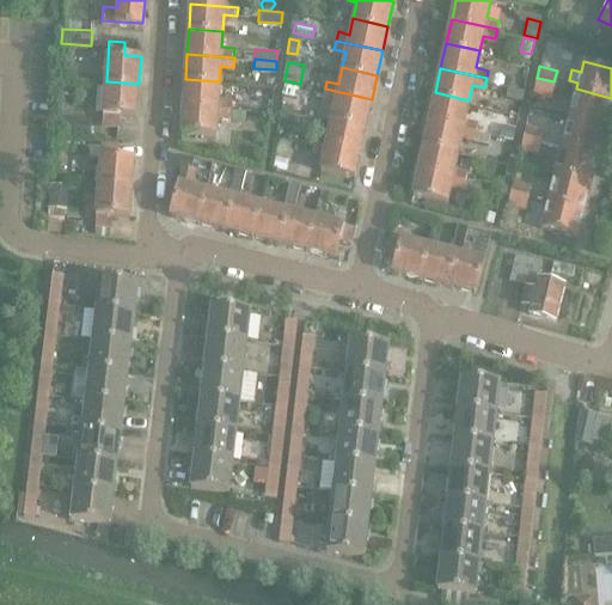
[(554,81),(537,78),(533,89),(551,93),(554,81)]
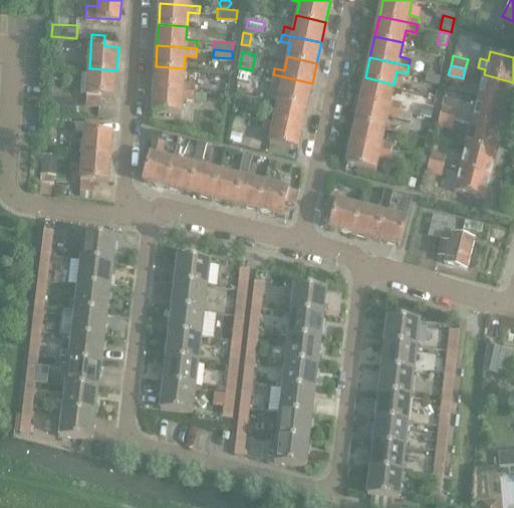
[(184,68),(156,66),(154,87),(194,90),(195,81),(183,81),(184,68)]
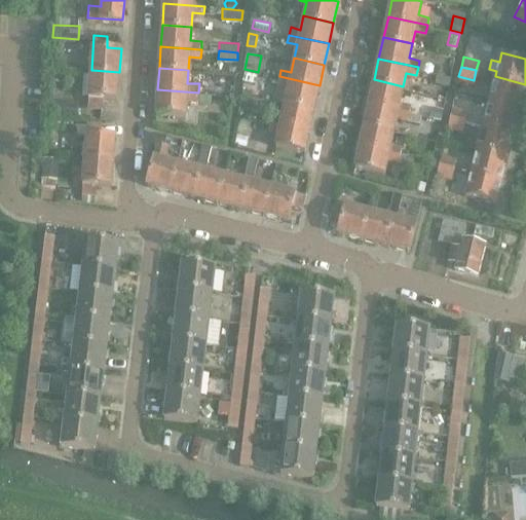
[(258,72),(245,69),(242,80),(256,82),(258,72)]
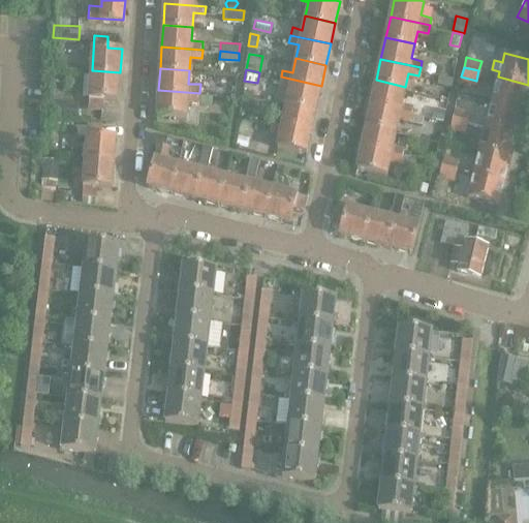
[(120,72),(92,70),(89,105),(102,106),(103,95),(119,97),(120,72)]
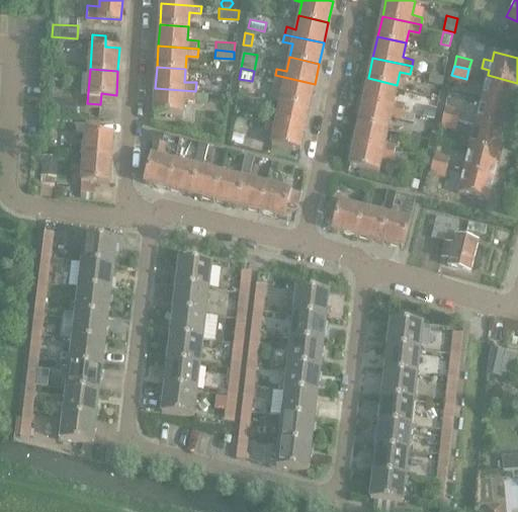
[(428,80),(442,83),(444,74),(429,71),(428,80)]
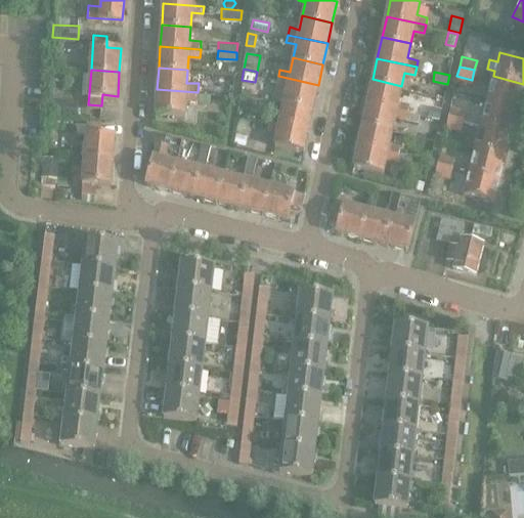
[(318,85),(278,76),(276,84),(287,87),(284,99),(313,106),(318,85)]
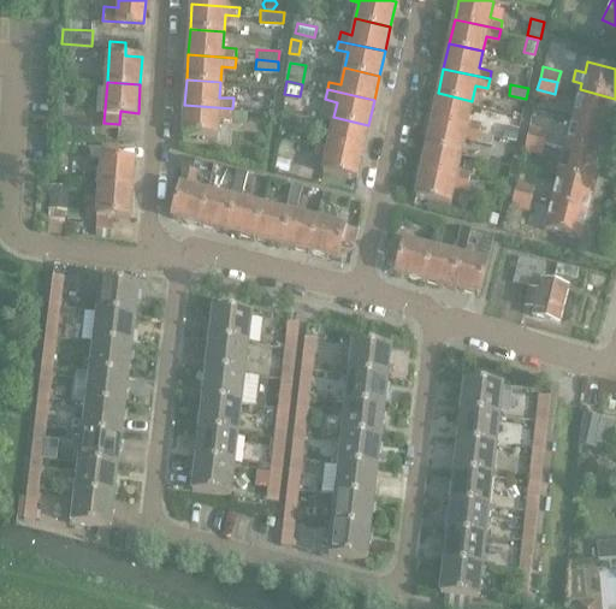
[(615,99),(580,89),(573,117),(609,125),(615,99)]
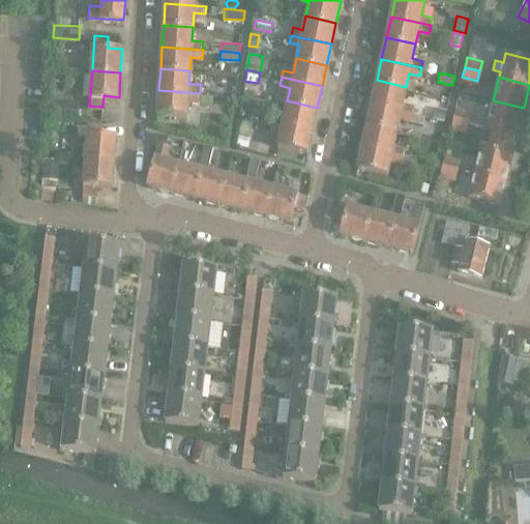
[(406,87),(377,80),(372,102),(412,111),(414,103),(403,100),(406,87)]
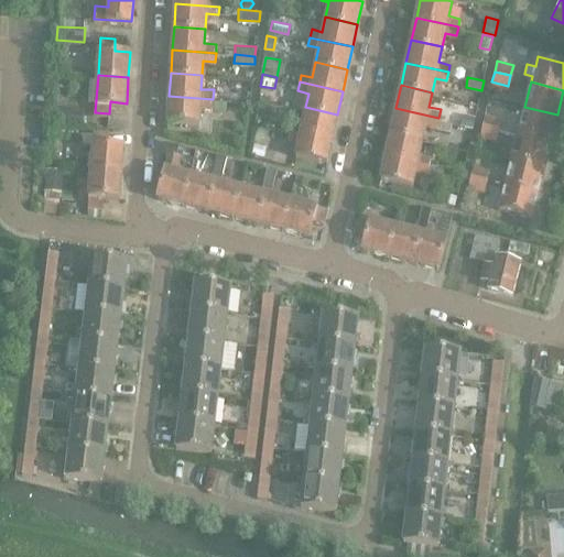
[(213,99),(169,96),(167,120),(198,122),(199,106),(212,107),(213,99)]
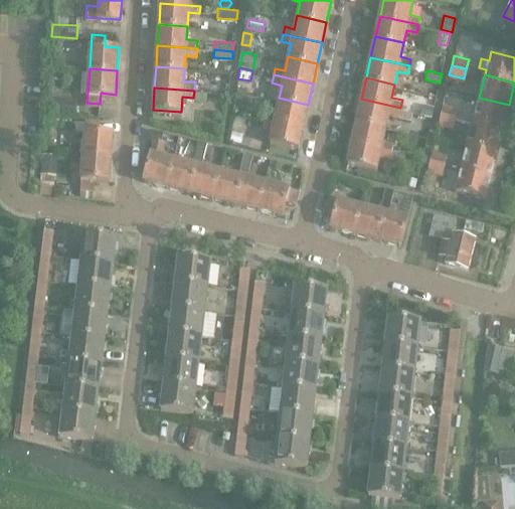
[(194,98),(194,100),(206,102),(206,92),(195,91),(194,98)]
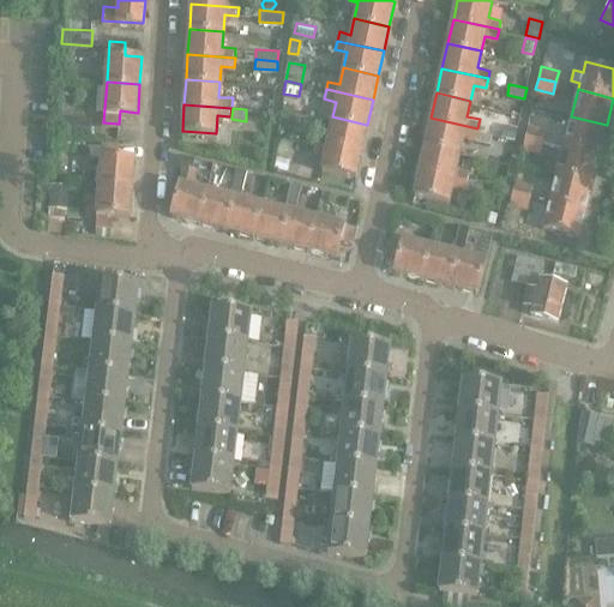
[(58,113),(56,128),(91,131),(92,115),(58,113)]
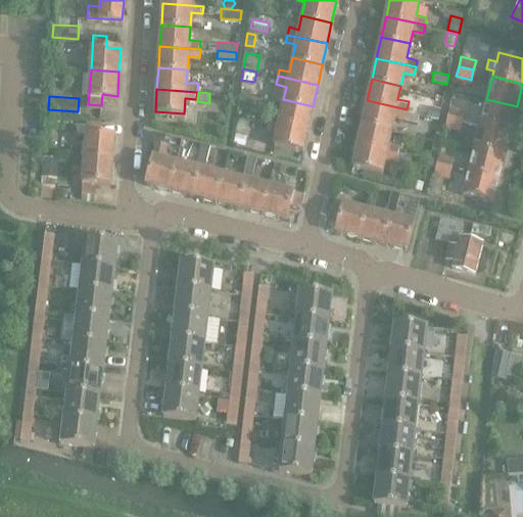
[(313,106),(283,99),(280,113),(270,110),(269,118),(308,127),(313,106)]
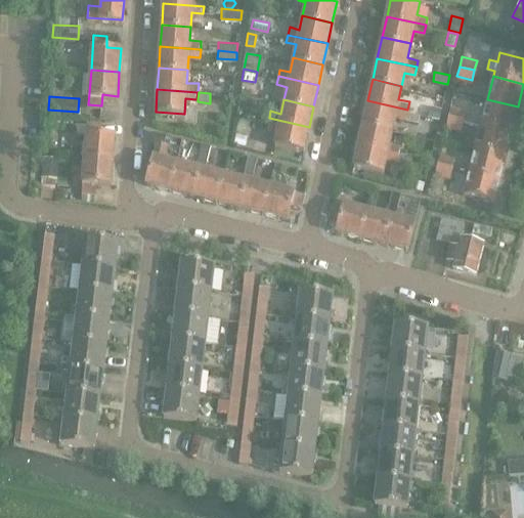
[(518,106),(487,99),(482,122),(512,130),(518,106)]
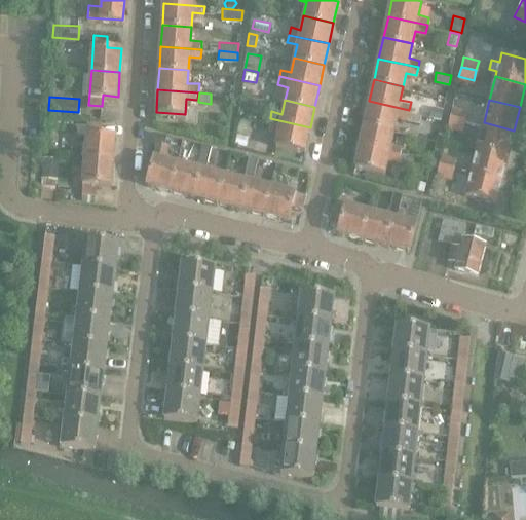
[(393,128),(397,115),(408,117),(407,118),(420,121),(421,113),(409,110),(369,101),(365,122),(393,128)]
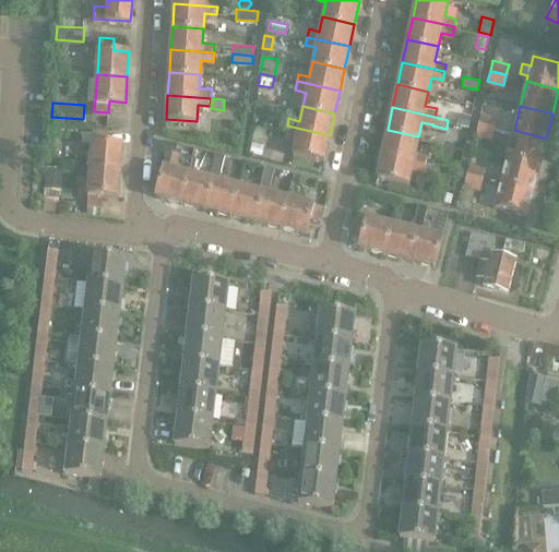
[(253,119),(266,122),(269,114),(256,110),(253,119)]
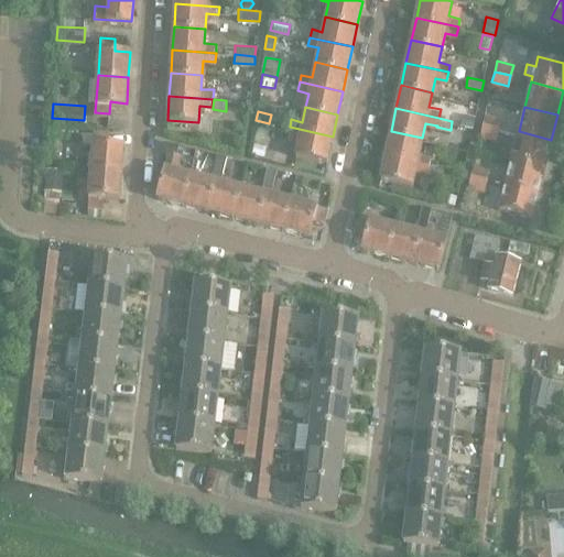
[(464,123),(474,126),(476,113),(466,112),(464,123)]
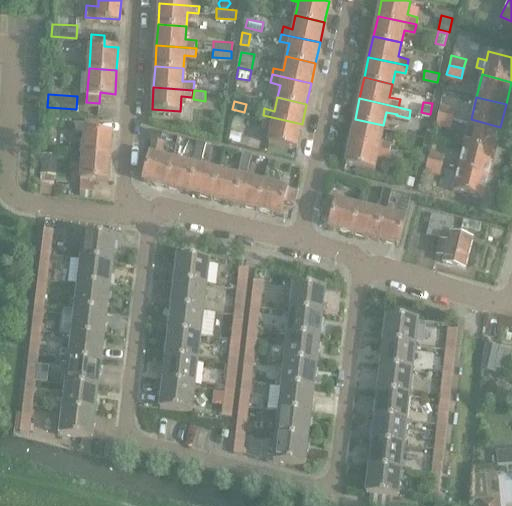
[(453,115),(455,105),(440,102),(438,111),(453,115)]
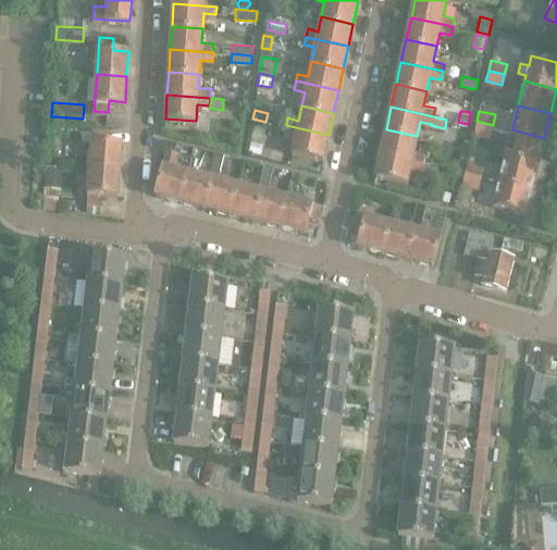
[(493,125),(477,121),(474,132),(491,135),(493,125)]
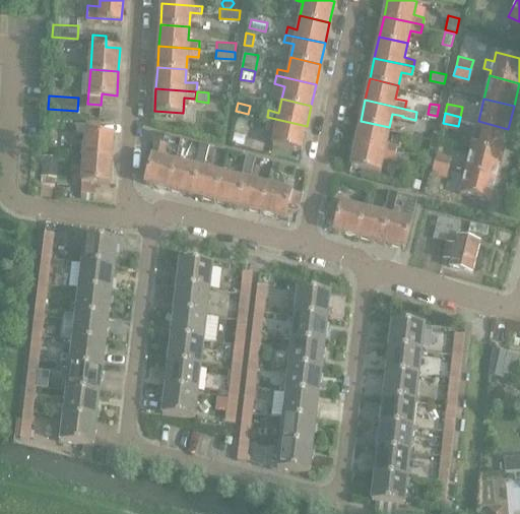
[(307,126),(267,117),(265,125),(275,127),(272,141),(302,147),(307,126)]
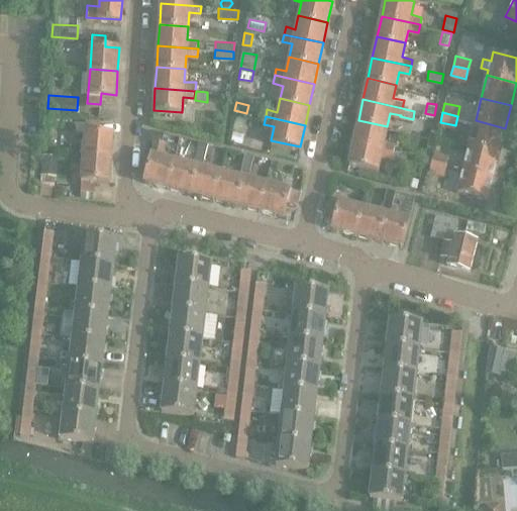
[(112,156),(114,131),(99,130),(100,119),(86,118),(84,154),(112,156)]
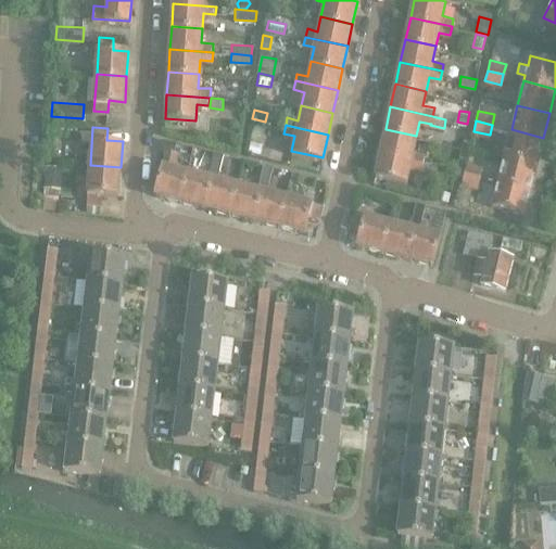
[(416,136),(386,129),(380,151),(422,161),(425,152),(413,150),(416,136)]
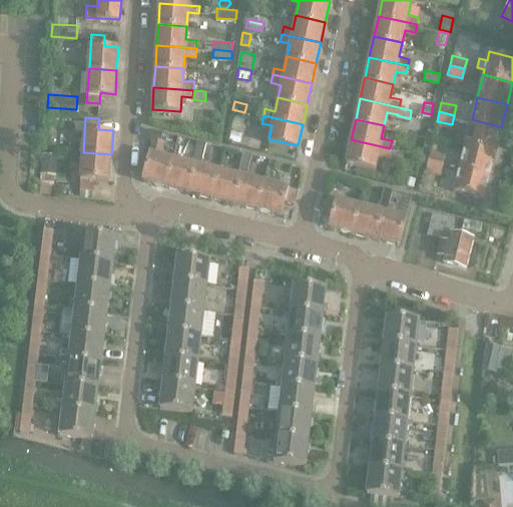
[(501,127),(472,119),(466,142),(495,149),(501,127)]
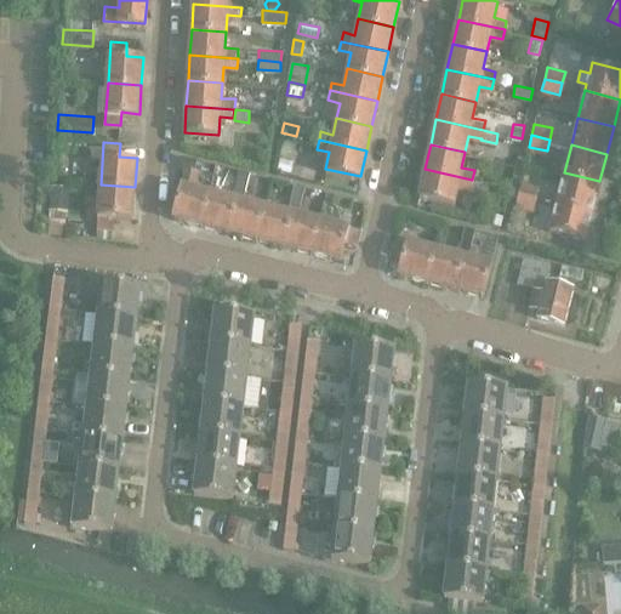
[(194,169),(198,157),(182,154),(181,165),(186,166),(174,215),(201,222),(210,189),(195,186),(199,170),(194,169)]
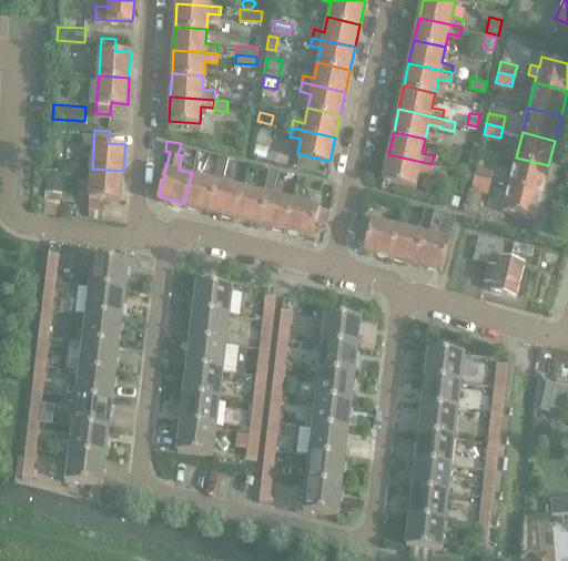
[(255,141),(254,148),(266,151),(267,144),(255,141)]
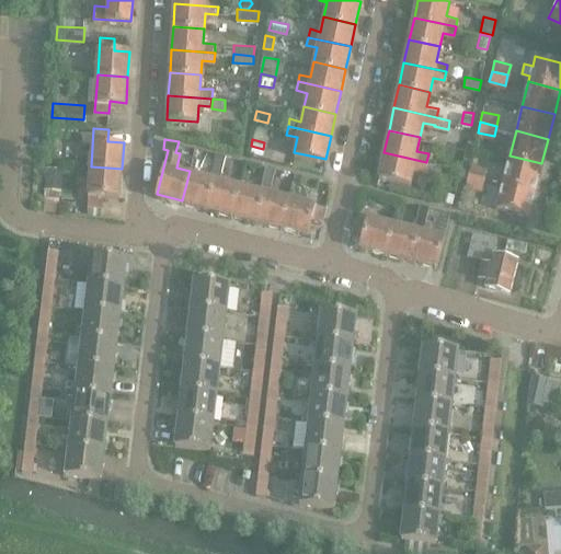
[(222,165),(226,152),(217,150),(214,163),(222,165)]
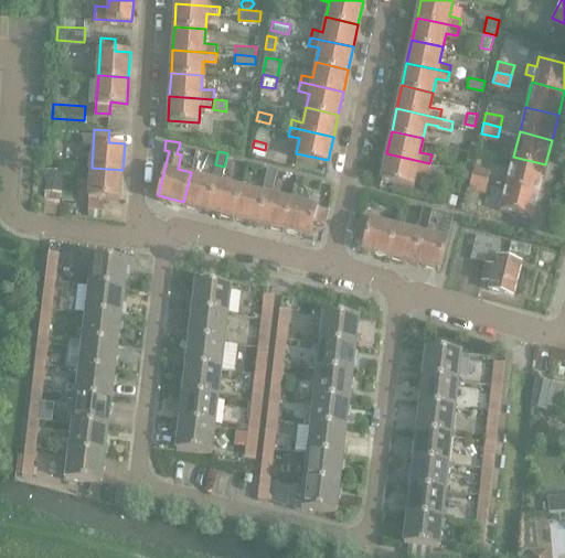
[(429,163),(386,153),(382,176),(413,184),(416,168),(428,170),(429,163)]
